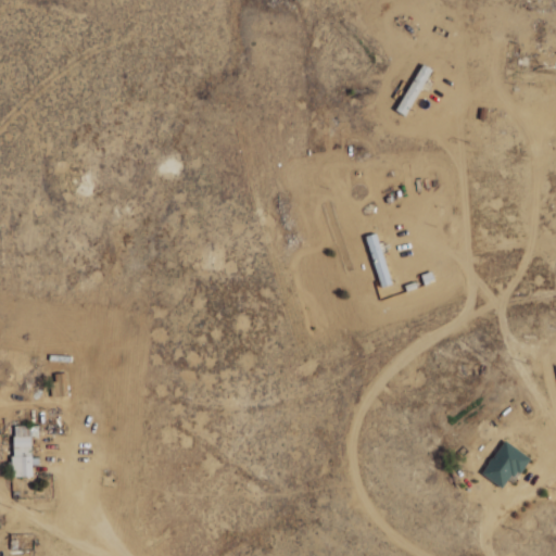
[(432,70),(422,64),(395,111),(404,116),(432,70)]
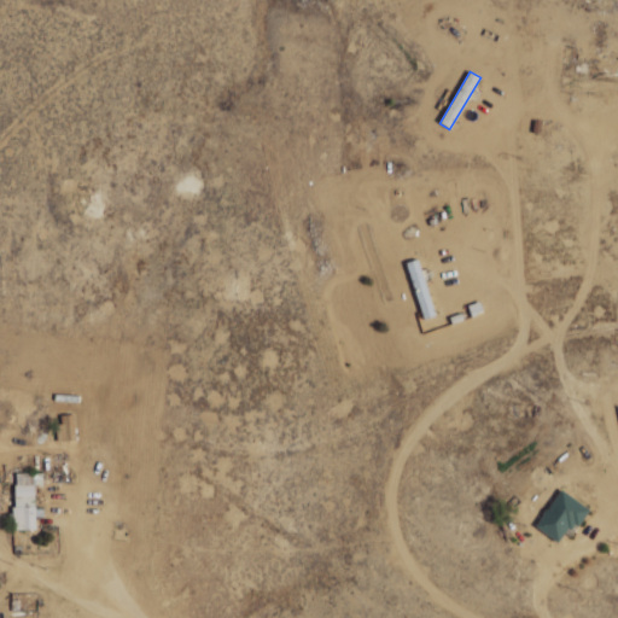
[(407,263),(421,320),(433,318),(419,260),(407,263)]
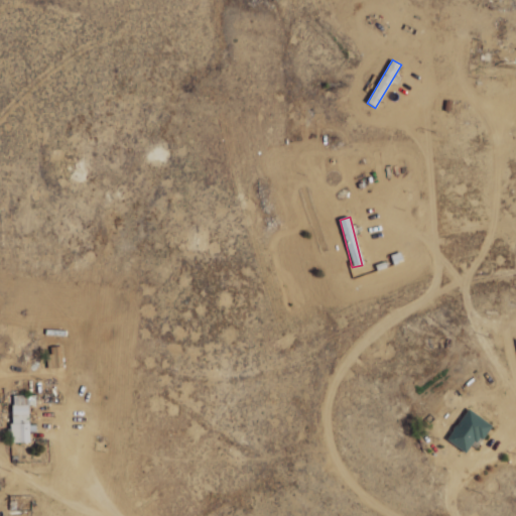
[(63,367),(63,347),(55,347),(55,367),(63,367)]
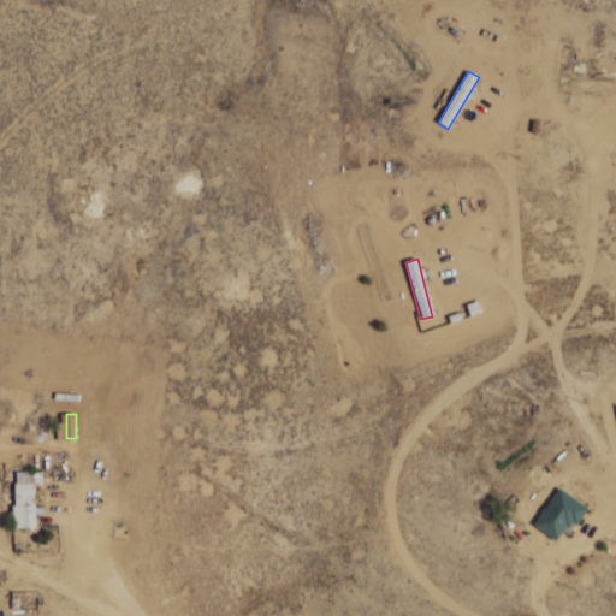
[(35,527),(35,471),(13,471),(13,527),(35,527)]
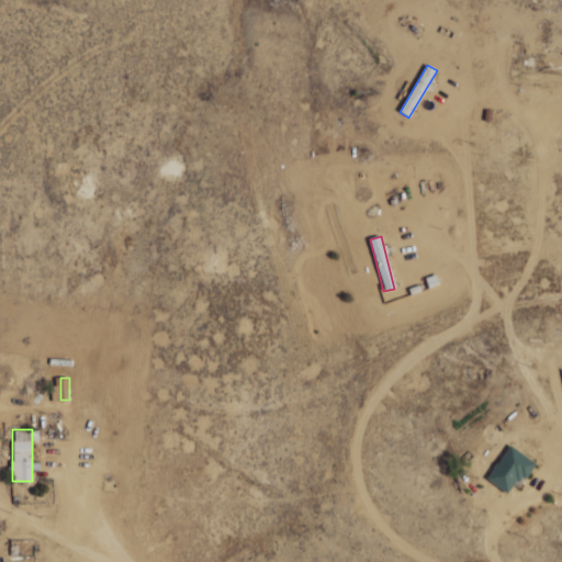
[(510,495),(535,462),(512,445),(487,478),(510,495)]
